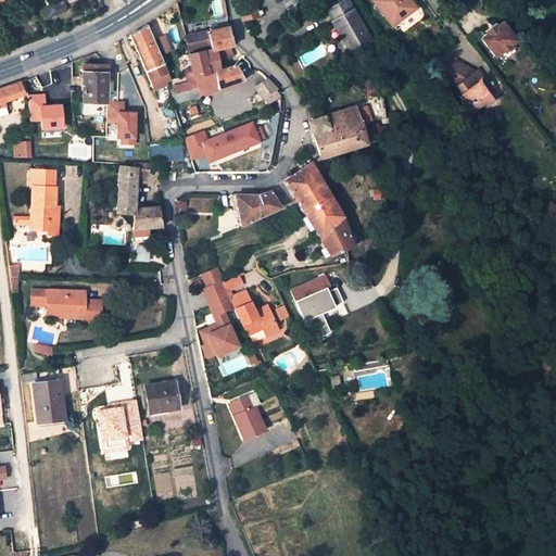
[(260,17),(253,0),(244,0),(239,2),(242,22),(260,17)]
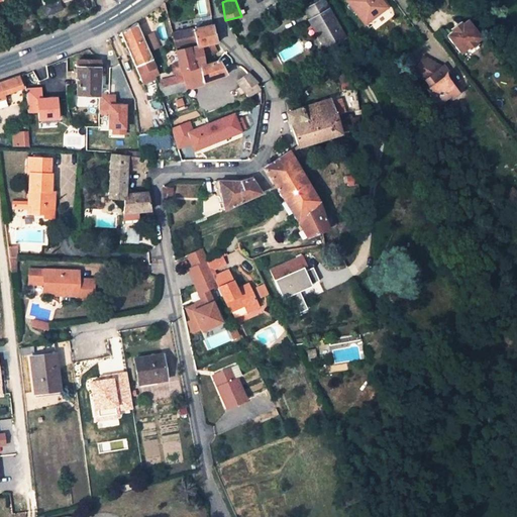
[(309,21),(317,36),(322,33),(329,46),(344,37),(323,0),(319,2),(309,9),(305,11),(311,20),(309,21)]
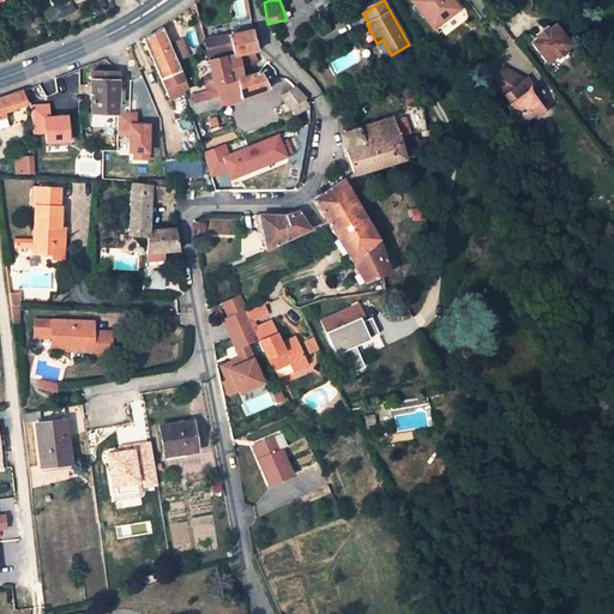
[(377,0),(375,0),(365,6),(367,11),(379,2),(377,0)]
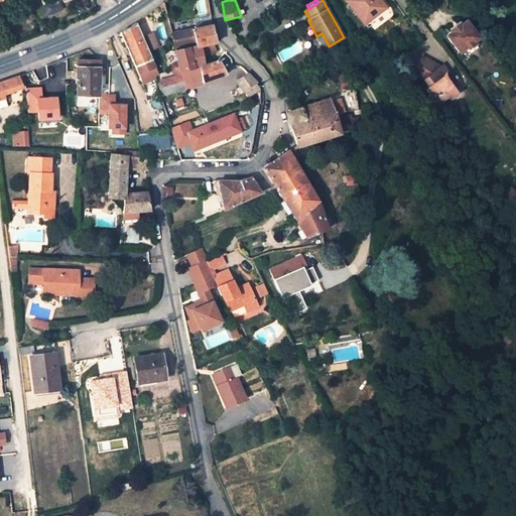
[(346,0),(363,24),(364,24),(385,8),(379,0),(346,0)]
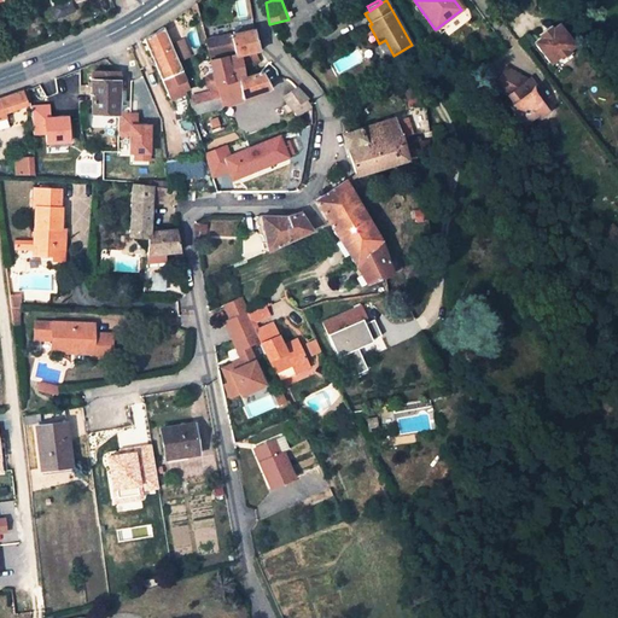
[(557,71),(581,52),(557,21),(552,24),(548,28),(549,29),(544,34),(543,31),(540,34),(534,40),(557,71)]
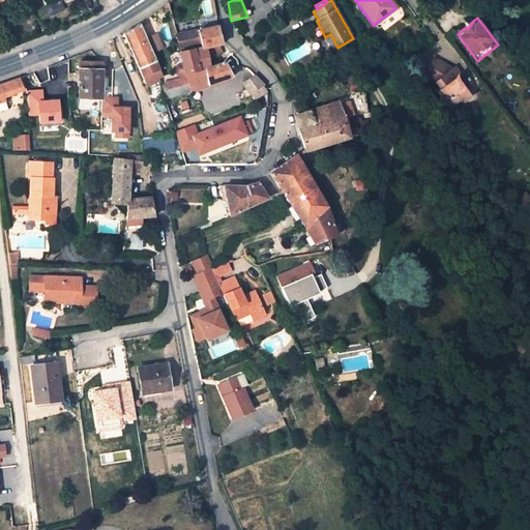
[(471,18),(461,27),(463,29),(466,27),(467,29),(471,25),(470,24),(473,21),(471,18)]
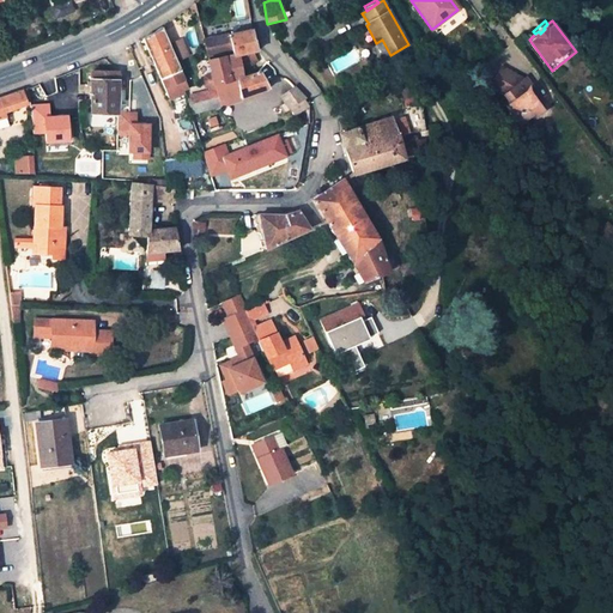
[(168,40),(162,26),(143,37),(168,96),(182,90),(188,89),(176,61),(168,40)]
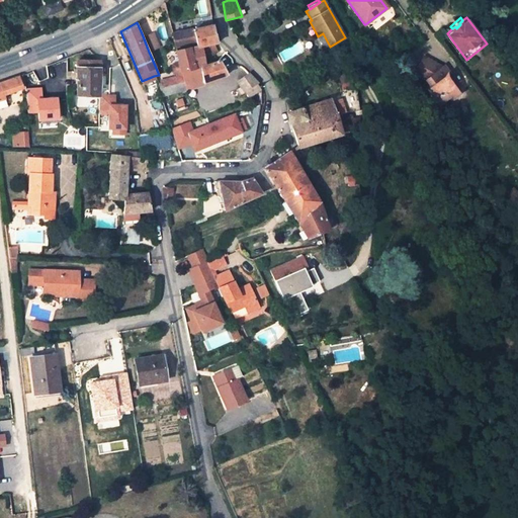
[(196,47),(201,46),(203,56),(216,53),(212,44),(217,41),(212,25),(202,27),(193,29),(172,34),(175,44),(195,39),(196,47)]
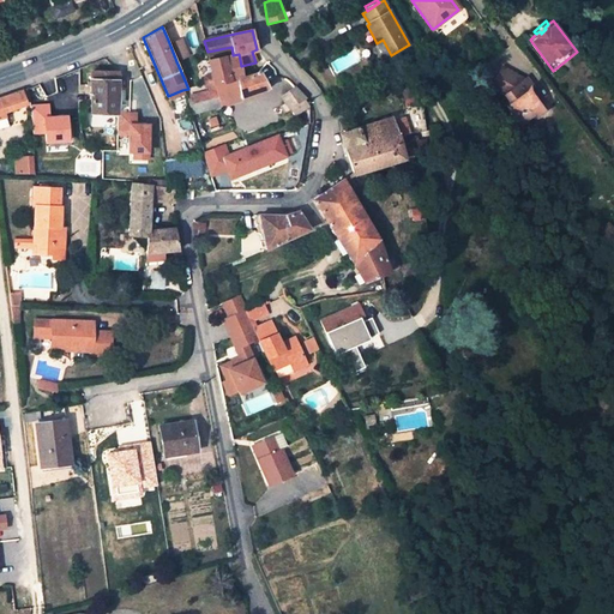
[(178,36),(168,40),(176,61),(186,56),(178,36)]
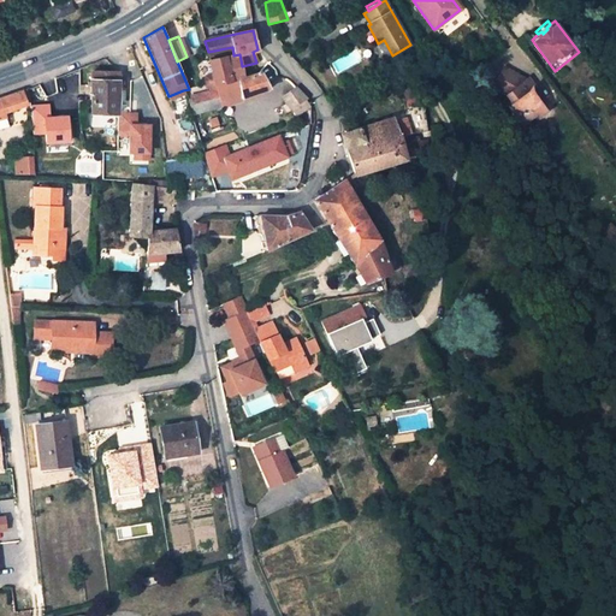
[(392,55),(384,40),(378,43),(386,58),(392,55)]
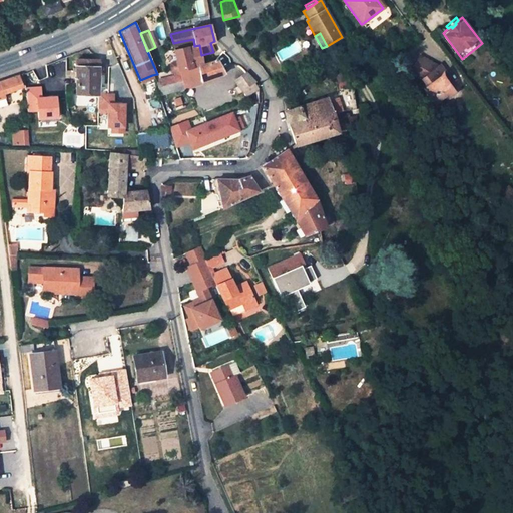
[(181,74),(181,77),(182,79),(182,82),(184,87),(224,72),(216,59),(203,64),(201,55),(199,45),(194,46),(174,50),(177,60),(179,70),(180,70),(181,74)]
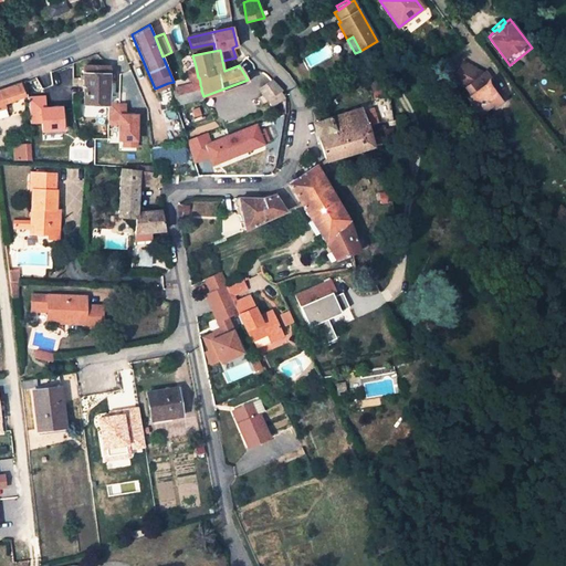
[(463,87),(470,95),(468,98),(479,114),(491,105),(493,108),(501,102),(490,85),(493,82),(484,70),(482,72),(462,62),(452,82),(463,87)]
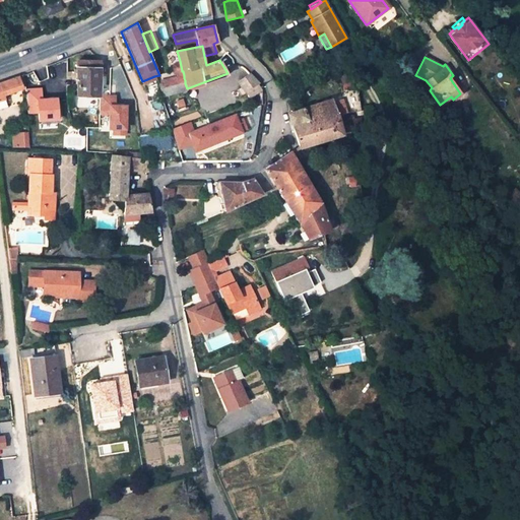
[(77,61),(77,95),(100,96),(100,62),(77,61)]
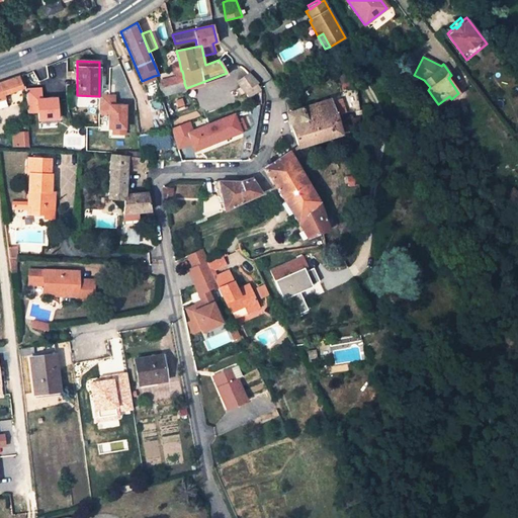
[(181,71),(179,61),(177,62),(173,65),(172,68),(173,73),(178,76),(183,75),(182,71),(181,71)]
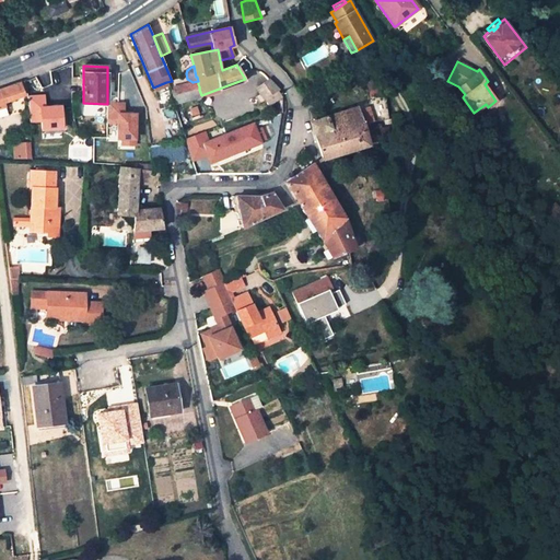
[(279,90),(269,80),(257,88),(261,93),(256,96),(259,102),(265,98),(279,90)]
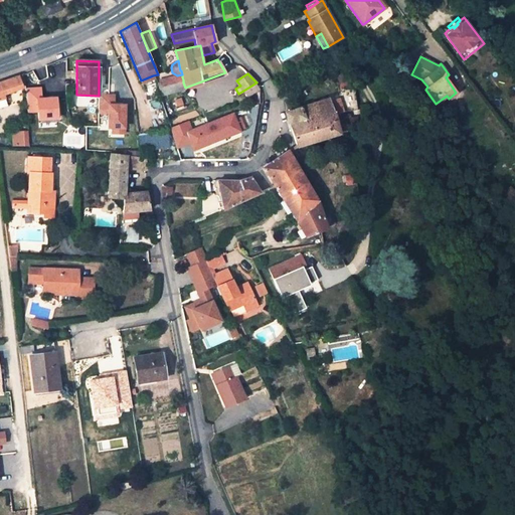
[(14,77),(0,81),(0,107),(6,105),(2,94),(21,87),(20,81),(24,79),(22,74),(14,77)]
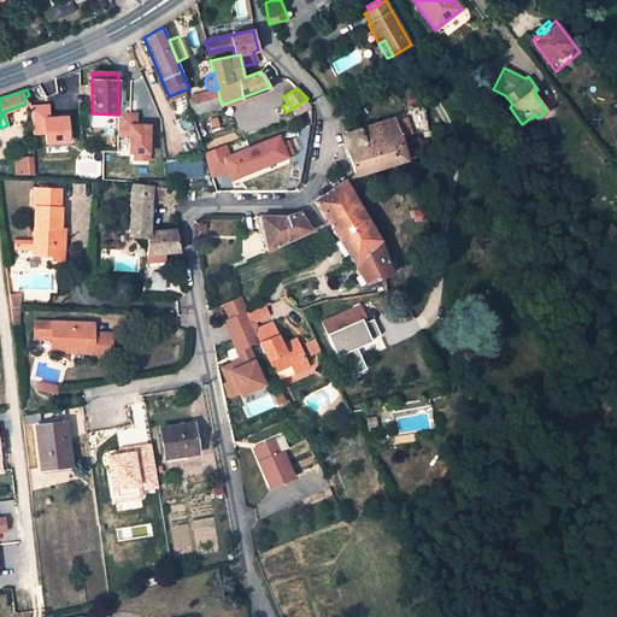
[(201,103),(217,99),(217,97),(216,94),(218,93),(218,89),(212,90),(199,93),(201,103)]
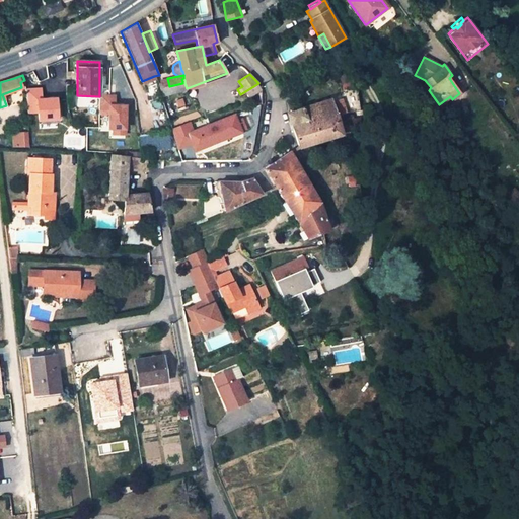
[(167,78),(160,80),(161,88),(169,86),(167,78)]
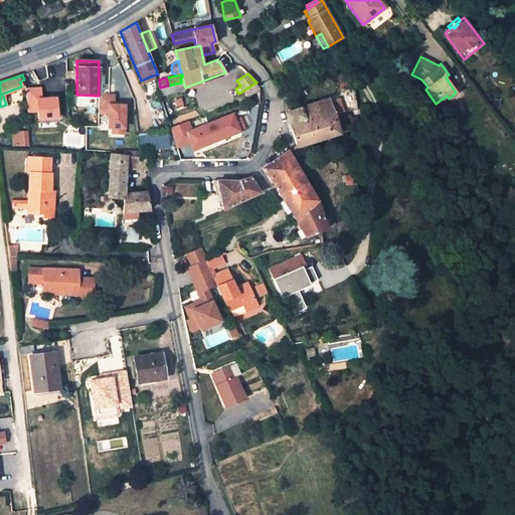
[(185,88),(183,82),(181,82),(168,86),(160,88),(157,88),(160,96),(185,88)]
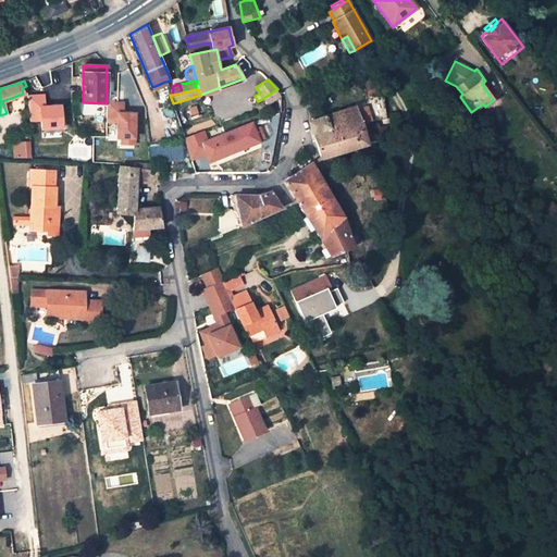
[(46,132),(67,131),(65,104),(48,106),(47,94),(29,95),(32,123),(45,122),(46,132)]
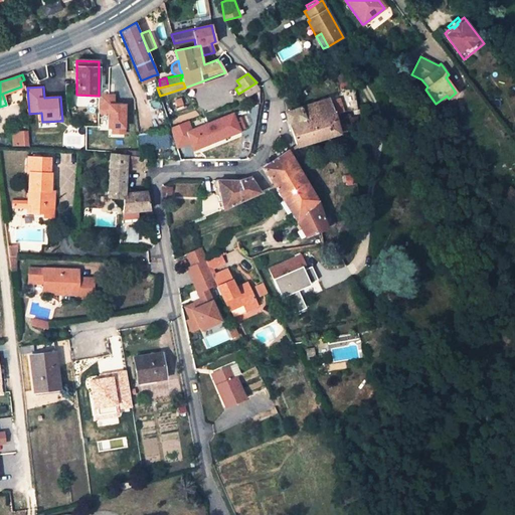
[(356,109),(353,88),(338,89),(340,98),(342,110),(343,111),(356,109)]
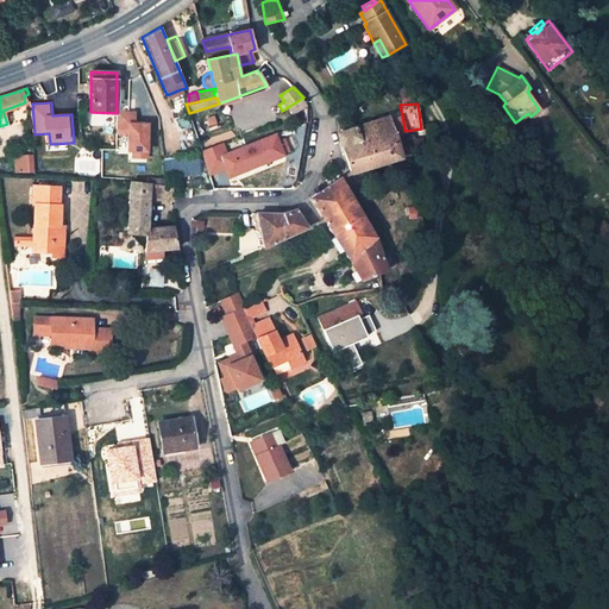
[(403,139),(396,140),(394,132),(405,130),(402,115),(390,119),(389,114),(338,132),(351,174),(401,158),(400,156),(409,154),(409,152),(406,136),(405,136),(402,136),(403,139)]
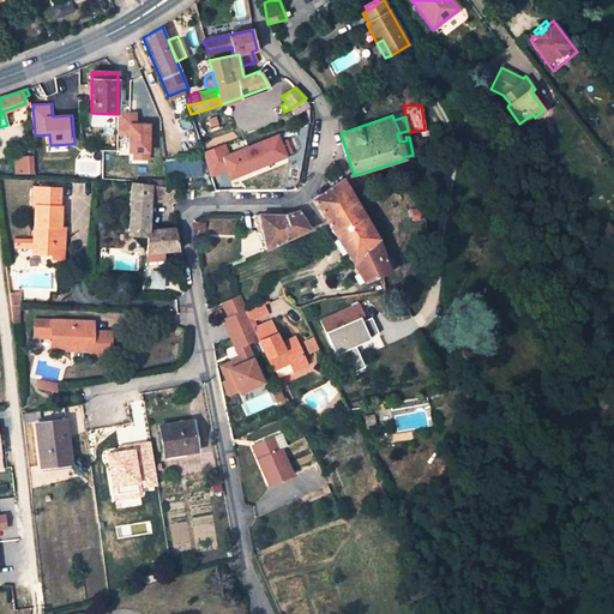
[(409,137),(413,154),(420,152),(427,151),(425,134),(409,137)]
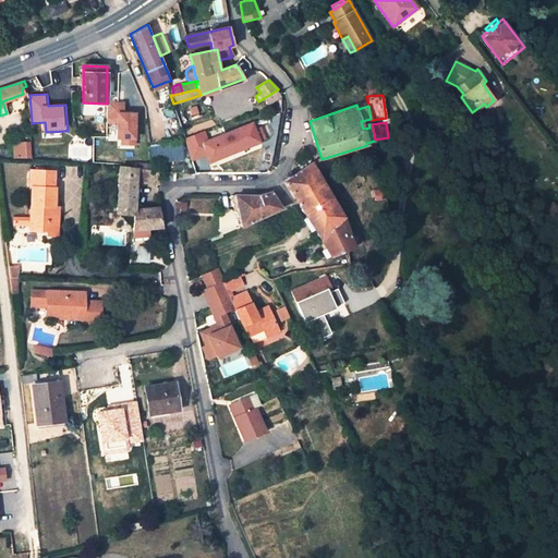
[(207,131),(185,137),(193,161),(208,157),(209,162),(264,146),(257,123),(209,137),(207,131)]
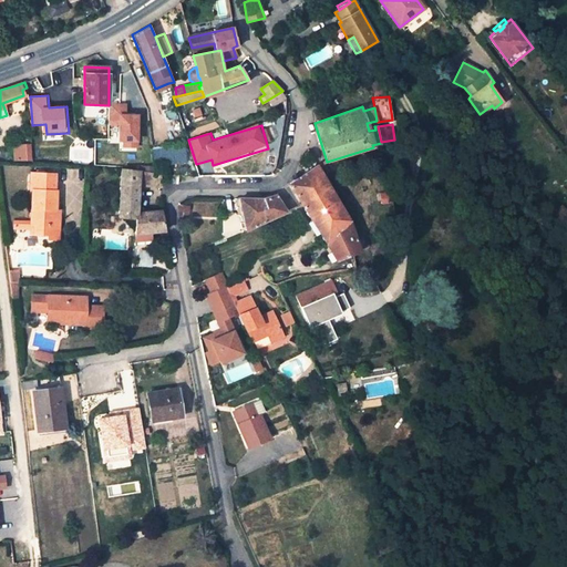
[(30,143),(13,144),(14,160),(31,161),(30,143)]
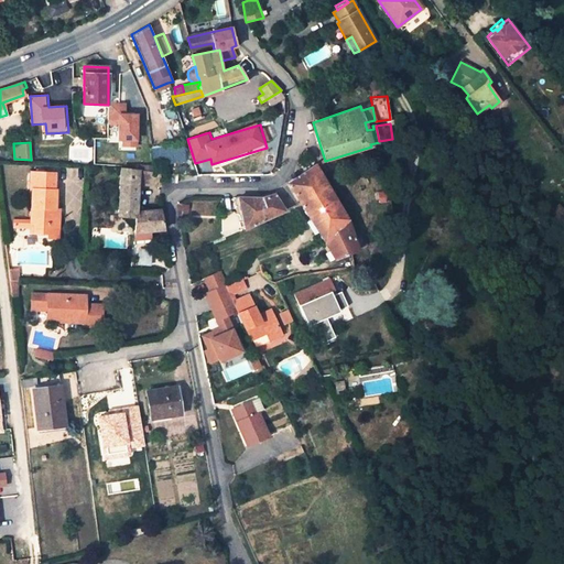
[(153,164),(185,161),(183,143),(151,148),(153,164)]
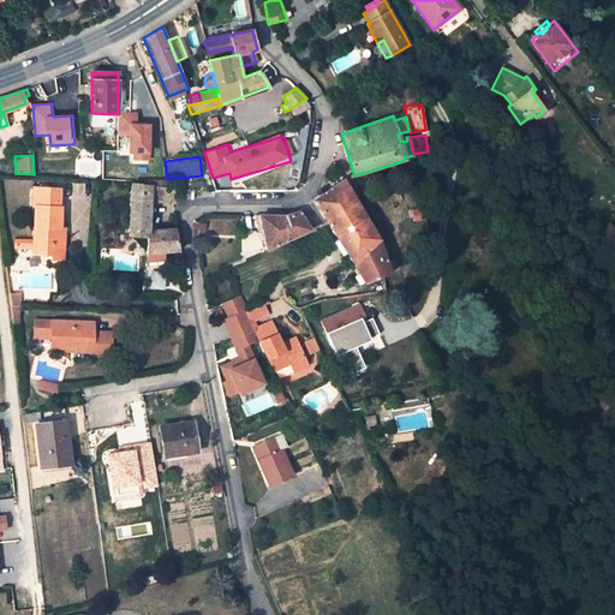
[(78,160),(48,159),(47,174),(77,177),(78,160)]
